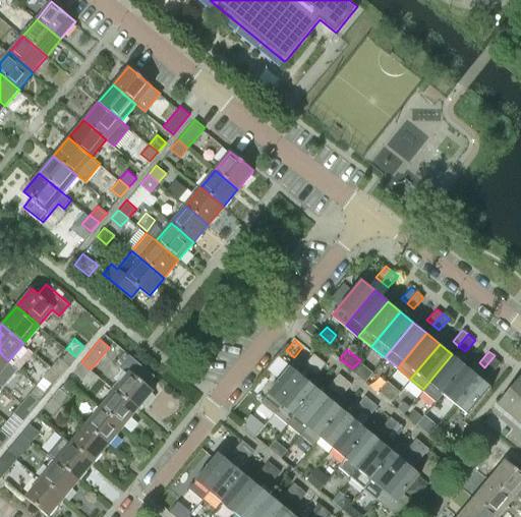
[(274,411),(303,376),(309,368),(320,356),(313,352),(298,370),(290,364),(268,393),(261,401),(274,411)]
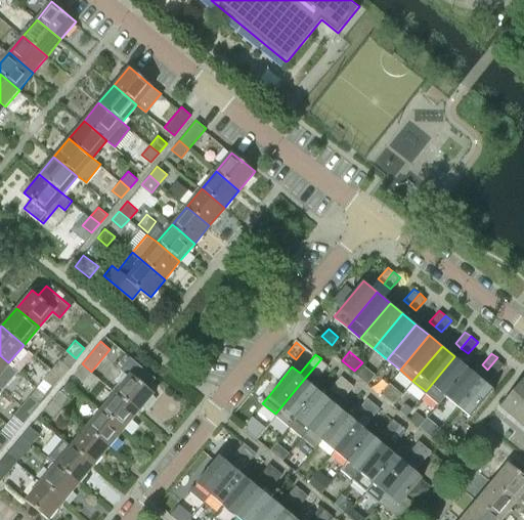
[(0,373),(8,362),(0,355),(0,373)]
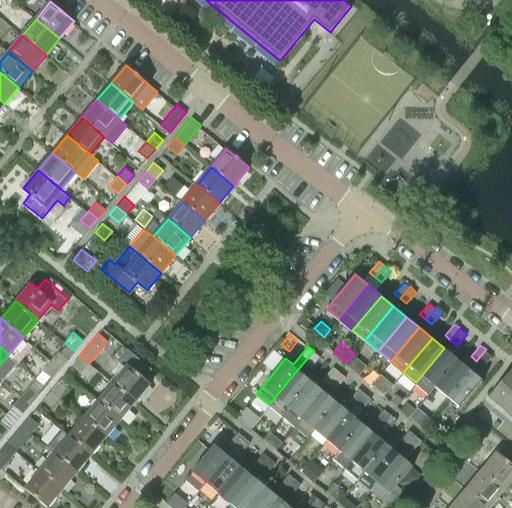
[(112,382),(135,401),(150,383),(144,377),(151,368),(126,347),(116,359),(125,366),(112,382)]
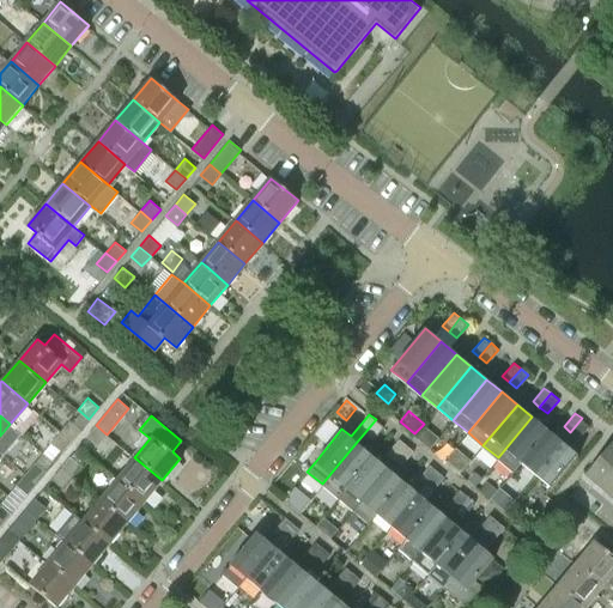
[(520,460),(521,461),(547,429),(532,417),(498,457),(498,458),(511,469),(520,460)]
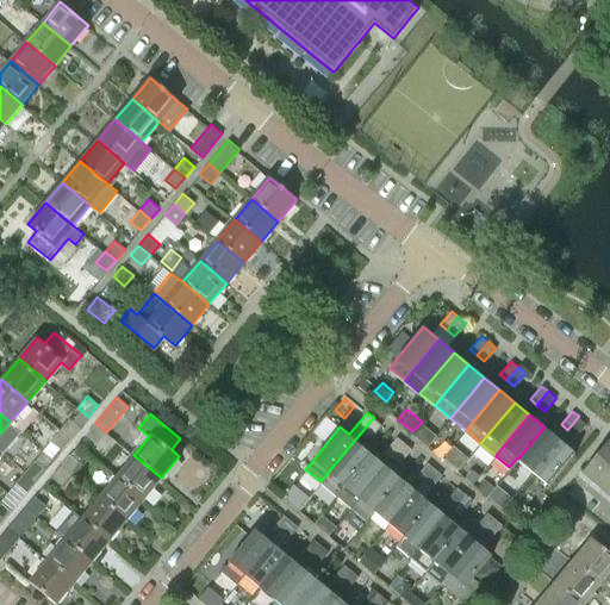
[(579,416),(567,430),(574,436),(586,423),(579,416)]
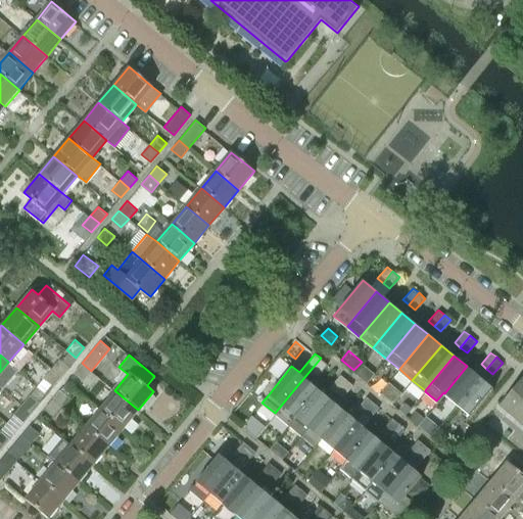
[(51,368),(60,375),(68,365),(59,358),(51,368)]
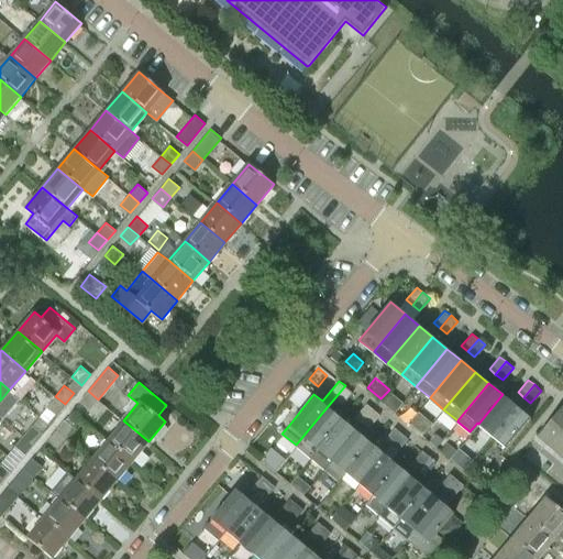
[(345,385),(334,398),(342,404),(353,392),(345,385)]
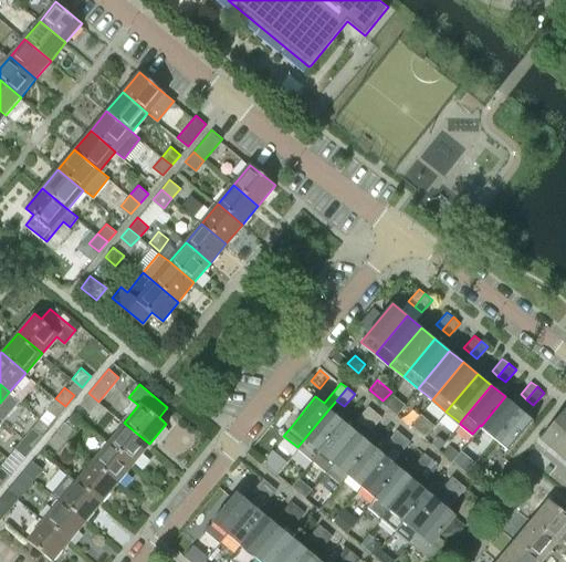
[(91,412),(98,402),(88,393),(80,403),(91,412)]
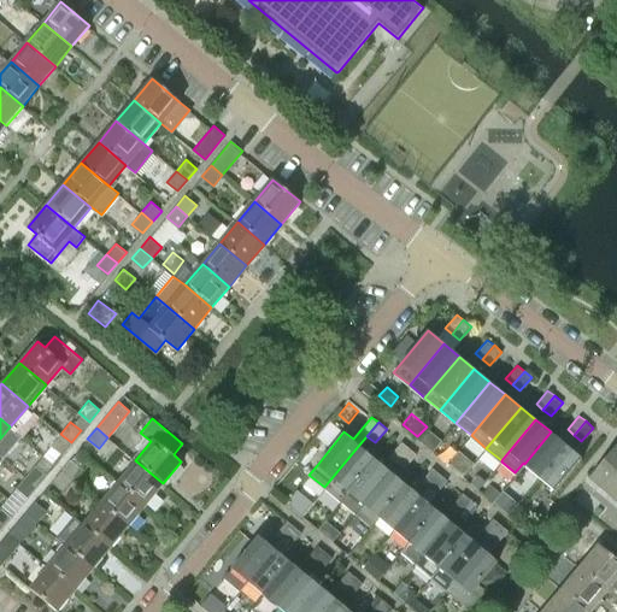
[(540,477),(565,445),(551,431),(524,464),(540,477)]
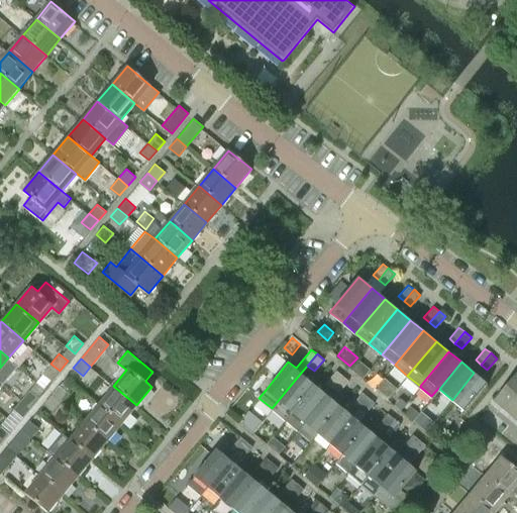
[(53,380),(60,371),(50,364),(43,373),(53,380)]
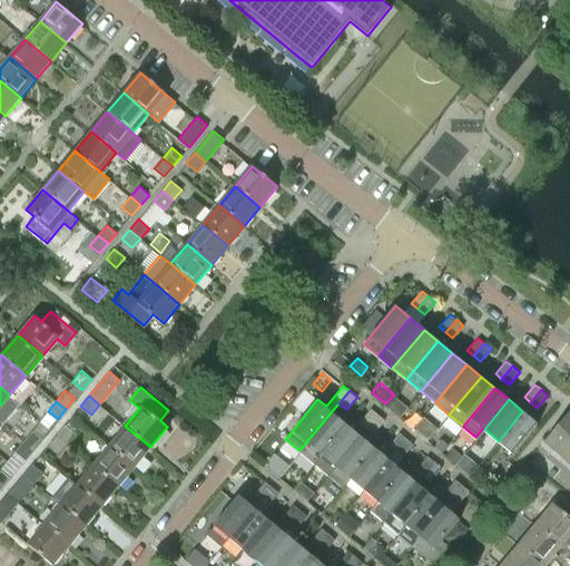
[(422,418),(408,406),(400,416),(414,428),(422,418)]
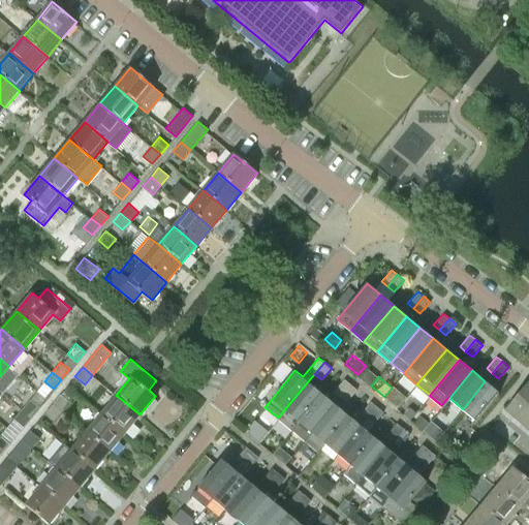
[(341,396),(351,383),(344,378),(335,391),(341,396)]
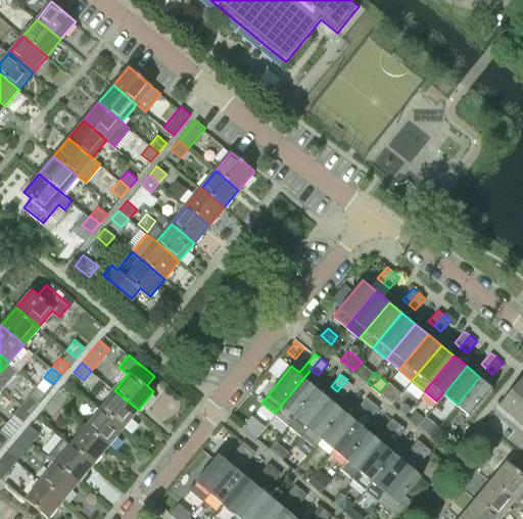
[(288,424),(319,387),(304,377),(275,413),(288,424)]
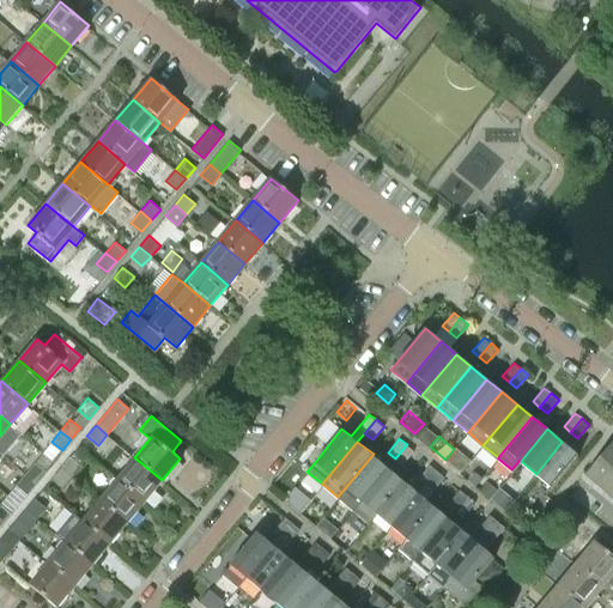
[(562,442),(536,474),(551,486),(577,455),(562,442)]
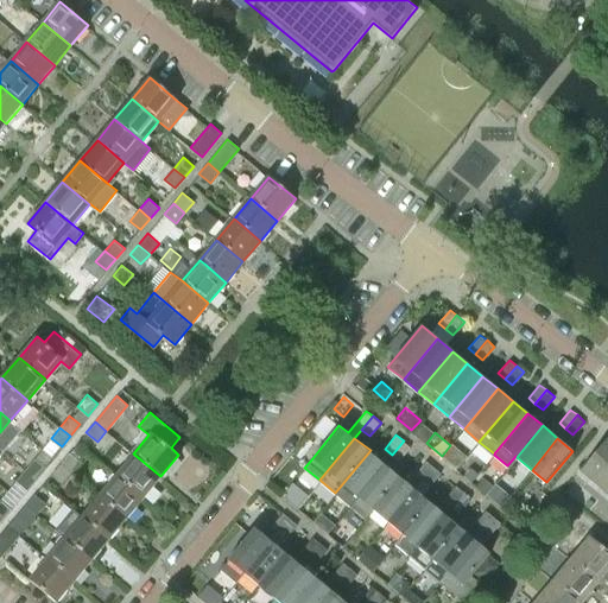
[(404,440),(392,455),(399,461),(410,446),(404,440)]
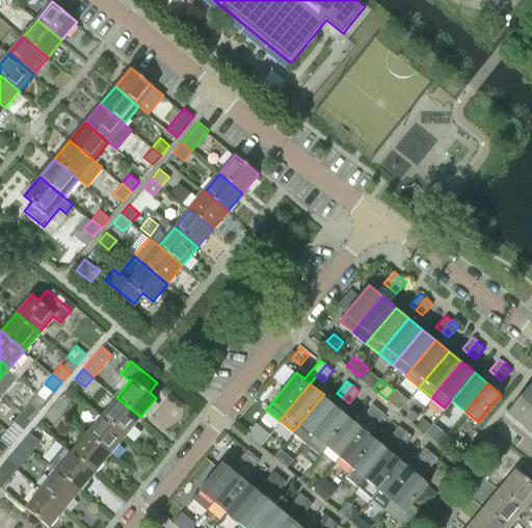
[(531,386),(509,411),(531,429),(531,386)]
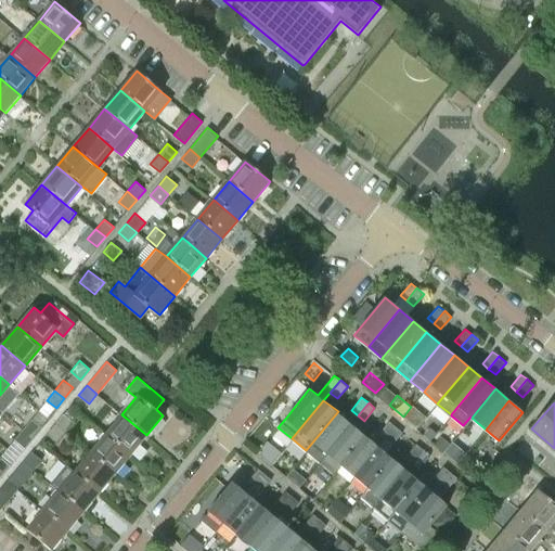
[(320,462),(351,423),(338,411),(306,450),(320,462)]
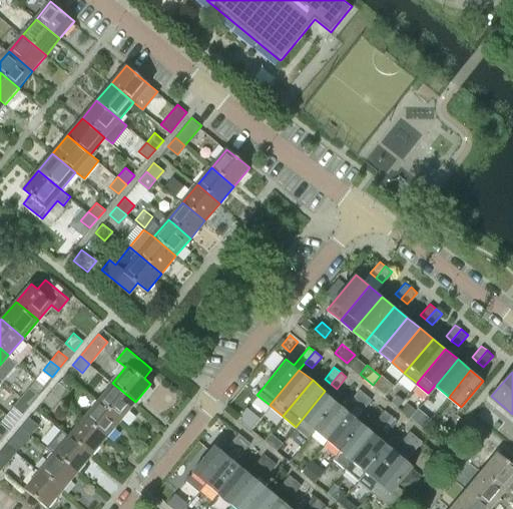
[(51,391),(59,398),(67,388),(59,381),(51,391)]
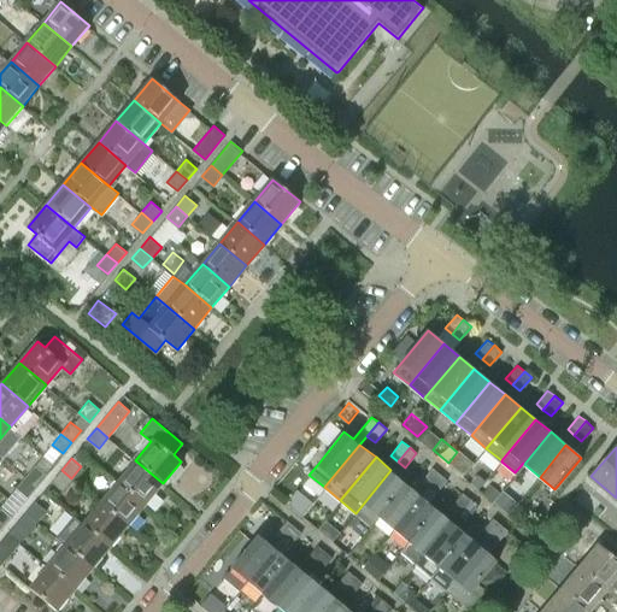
[(145,504),(163,483),(135,460),(117,481),(145,504)]
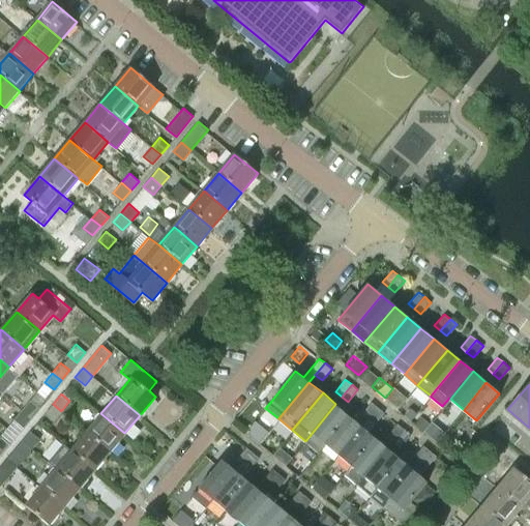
[(22,408),(31,416),(39,407),(30,399),(22,408)]
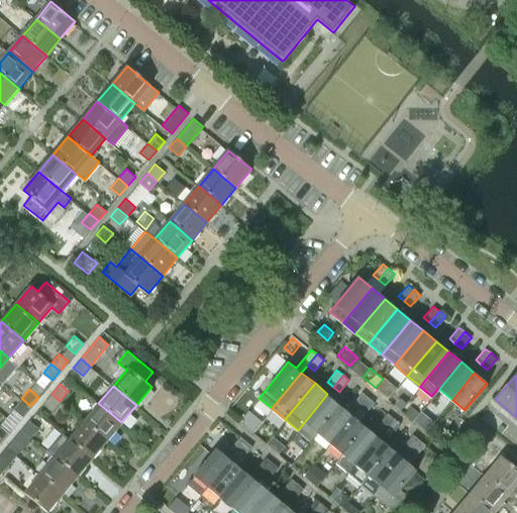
[(358,408),(369,396),(363,392),(352,403),(358,408)]
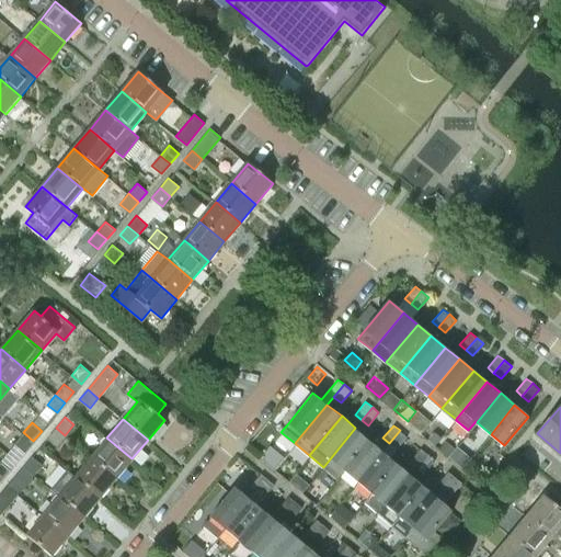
[(57,445),(65,435),(56,428),(47,438),(57,445)]
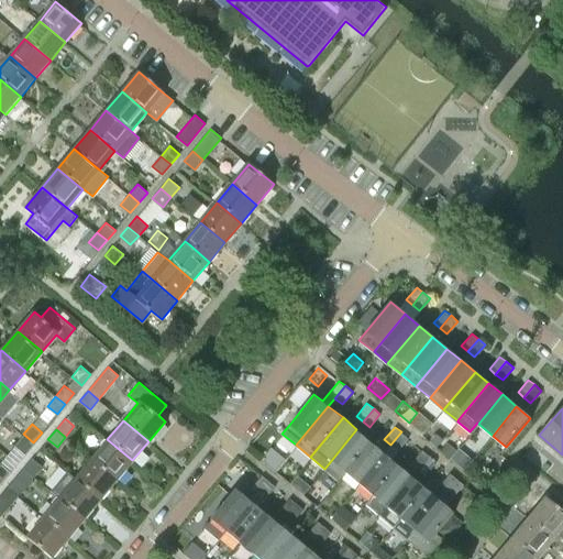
[(338,480),(345,471),(371,440),(356,429),(324,469),(338,480)]
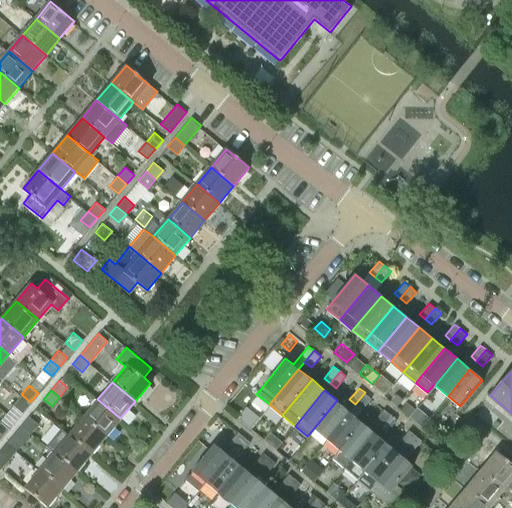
[(365,392),(355,404),(361,409),(371,397),(365,392)]
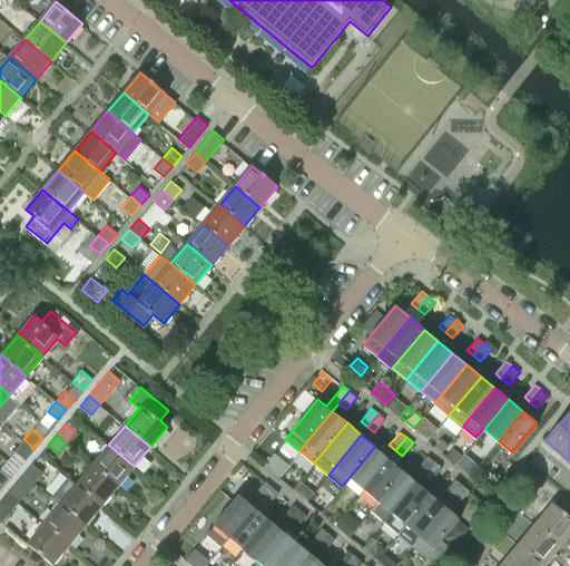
[(26,458),(33,448),(23,439),(16,449),(26,458)]
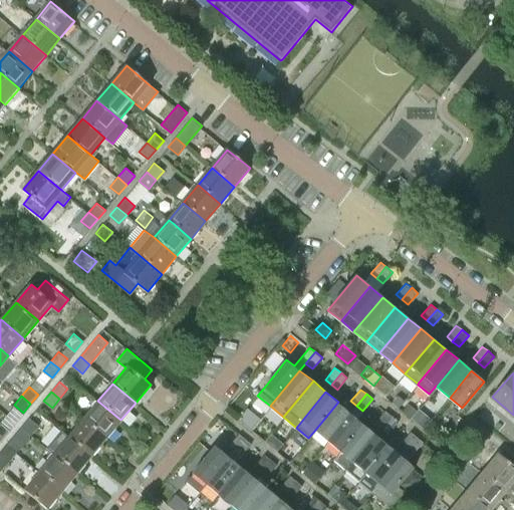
[(106,438),(120,420),(97,401),(83,419),(106,438)]
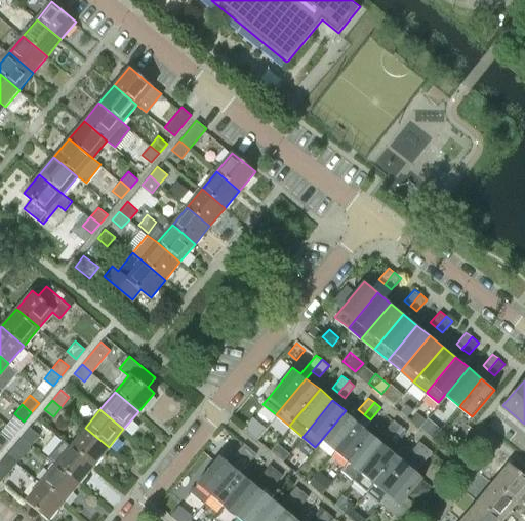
[(334,450),(358,421),(346,410),(322,439),(334,450)]
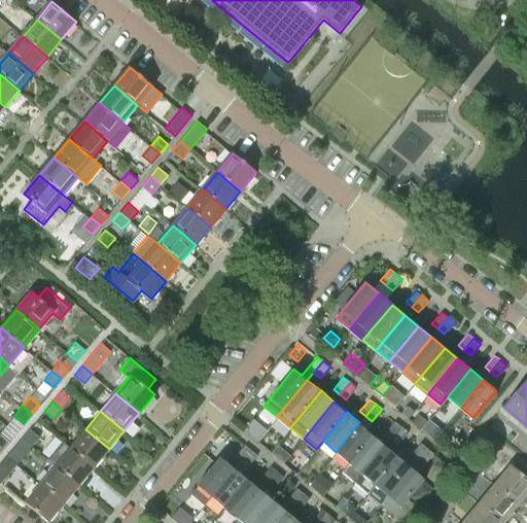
[(392,438),(401,425),(395,420),(385,432),(392,438)]
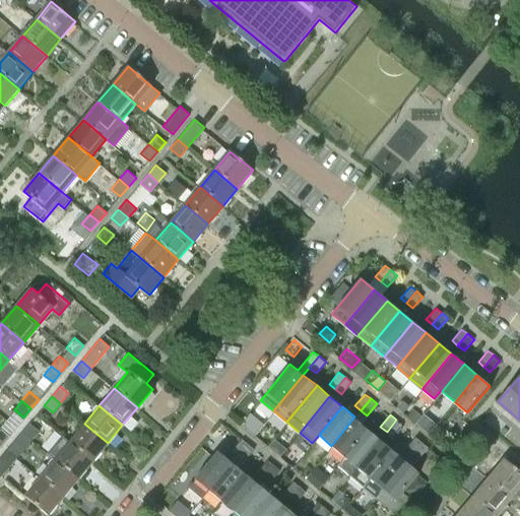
[(416,422),(429,432),(434,426),(421,415),(416,422)]
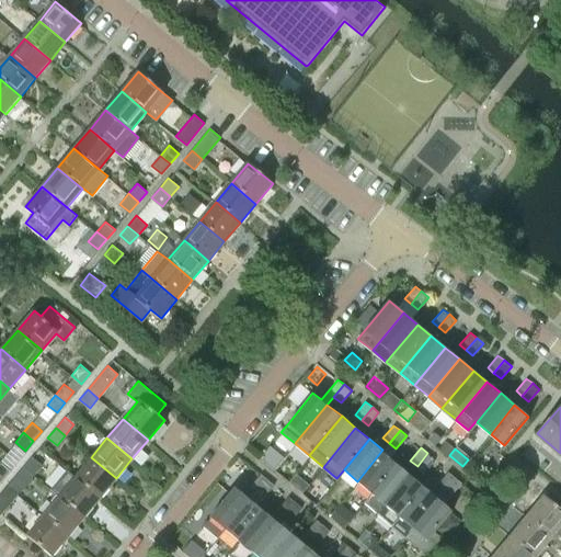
[(371,492),(397,462),(382,450),(357,481),(371,492)]
